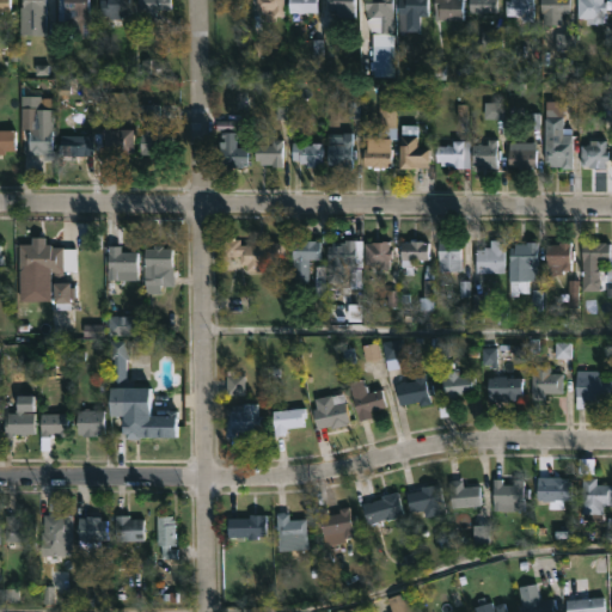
[(12,0),(0,0),(0,13),(12,13),(12,0)]
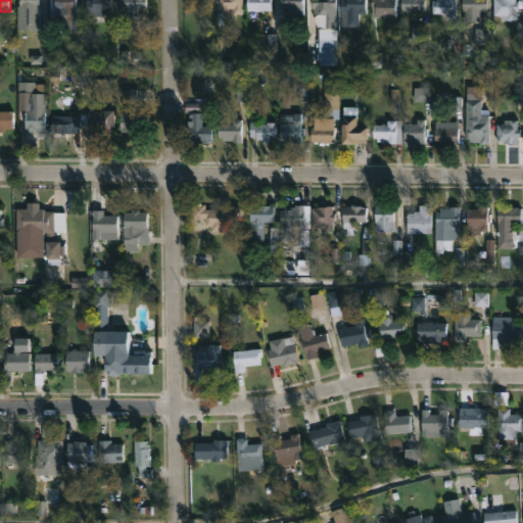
[(38,0),(38,8),(32,9),(32,15),(21,14),(21,7),(17,7),(17,0),(38,0)]
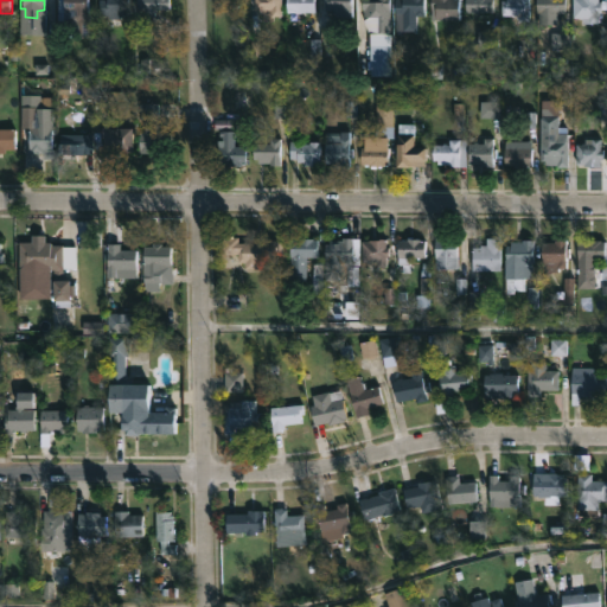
[(85,0),(85,12),(88,12),(88,23),(70,23),(70,14),(68,14),(68,12),(62,12),(62,0),(85,0)]
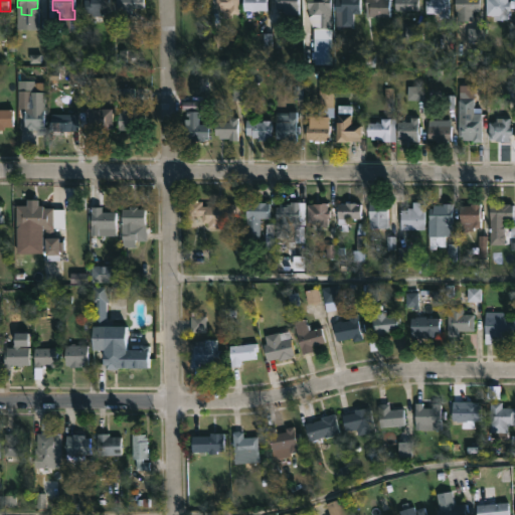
[(108,0),(108,13),(102,13),(102,16),(90,15),(90,13),(82,13),(82,0),(108,0)]
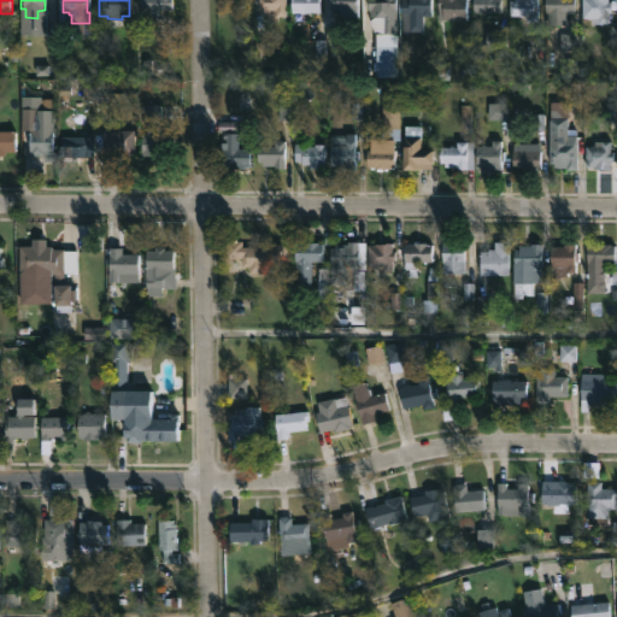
[(170,0),(171,7),(157,7),(154,16),(145,16),(144,9),(137,9),(137,0),(170,0)]
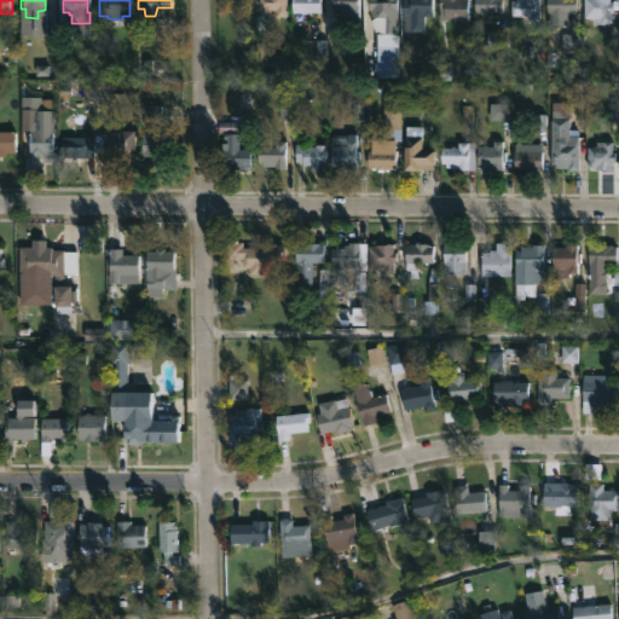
[(261,0),(262,16),(283,16),(283,0),(261,0)]
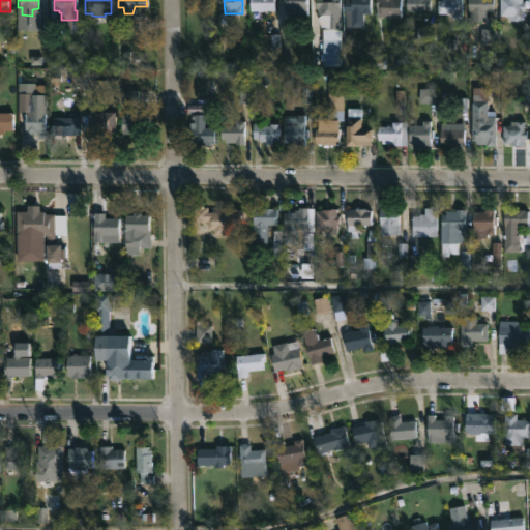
[(272,0),(272,10),(247,9),(247,0),(272,0)]
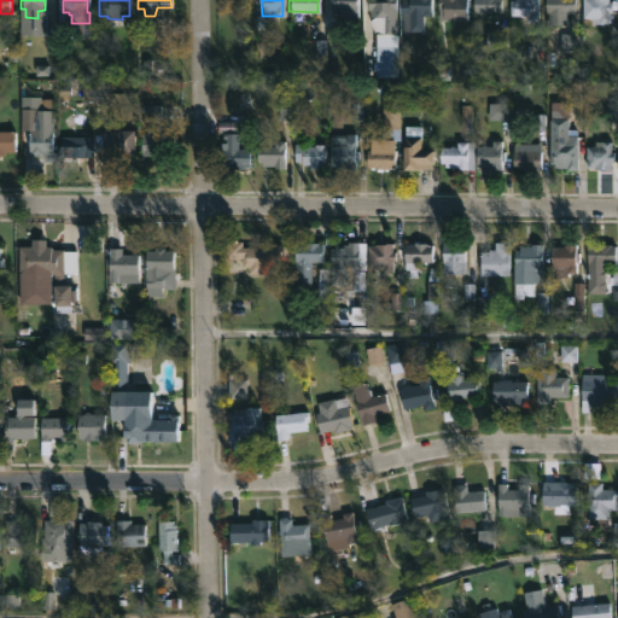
[(356,0),(356,17),(339,16),(339,10),(330,10),(330,0),(356,0)]
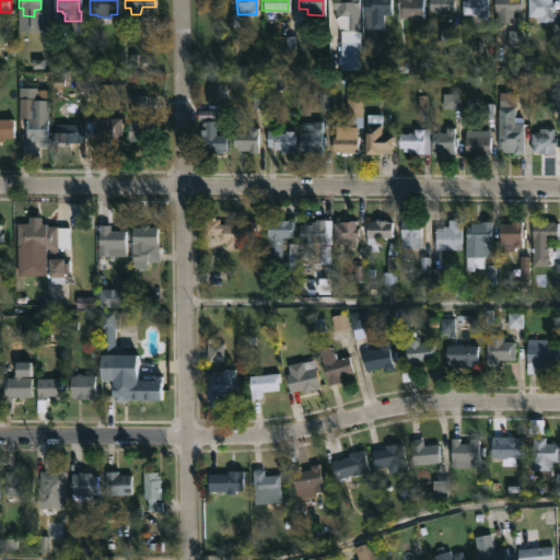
[(358,0),(358,31),(360,31),(360,70),(340,70),(340,30),(334,18),(333,0),(358,0)]
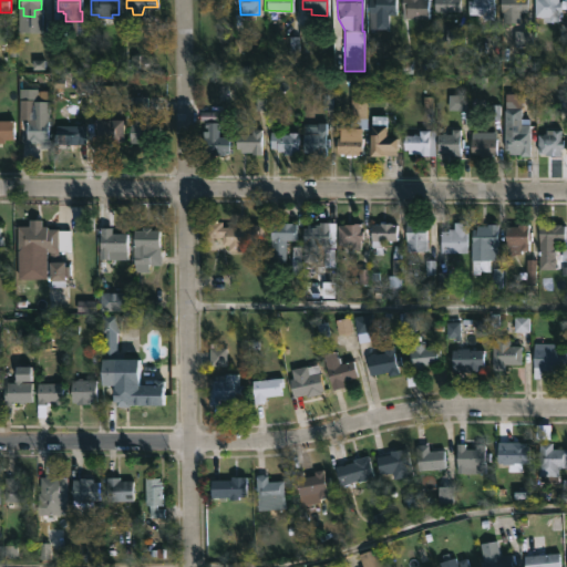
[(394,0),(395,14),(388,14),(387,29),(385,29),(385,32),(381,32),(382,29),(374,29),(374,12),(368,12),(368,0),(394,0)]
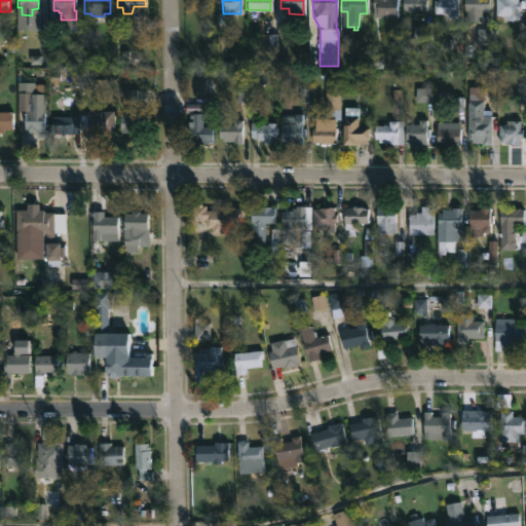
[(397,0),(397,16),(373,16),(373,0),(397,0)]
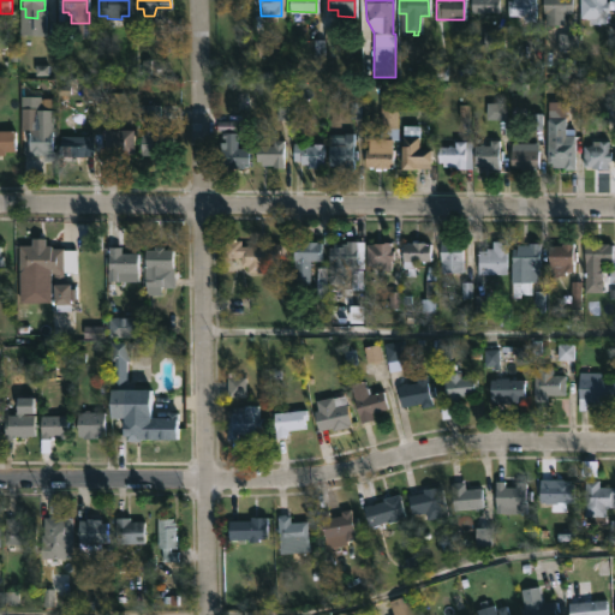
[(499,0),(499,11),(470,11),(470,0),(499,0)]
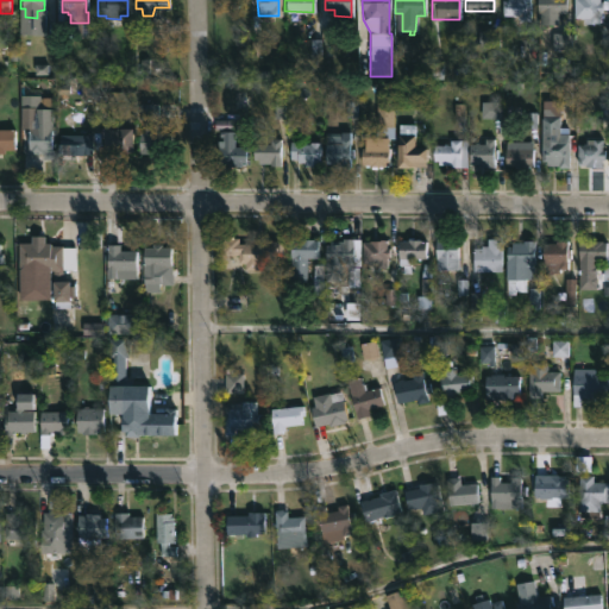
[(531,0),(531,20),(520,20),(520,14),(502,14),(502,0),(531,0)]
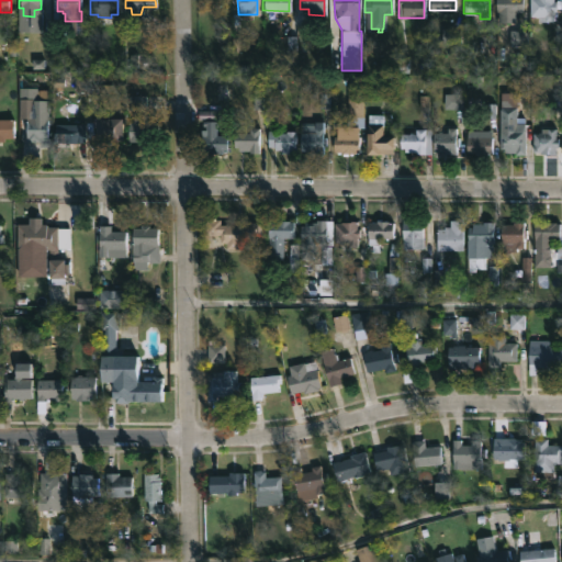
[(521,0),(523,10),(520,10),(520,13),(497,13),(497,0),(521,0)]
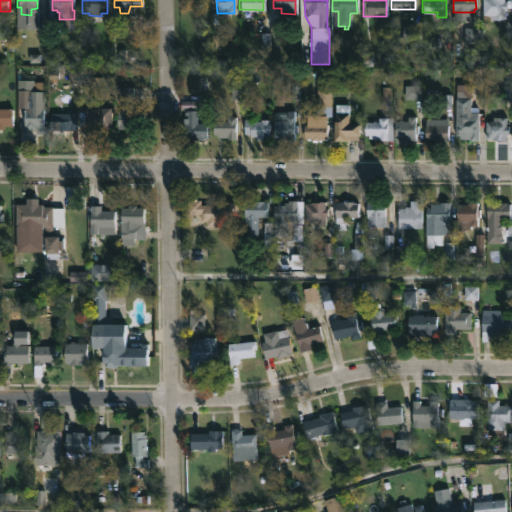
[(504,0),(504,1),(506,1),(504,19),(495,19),(495,14),(483,13),(483,0),(504,0)]
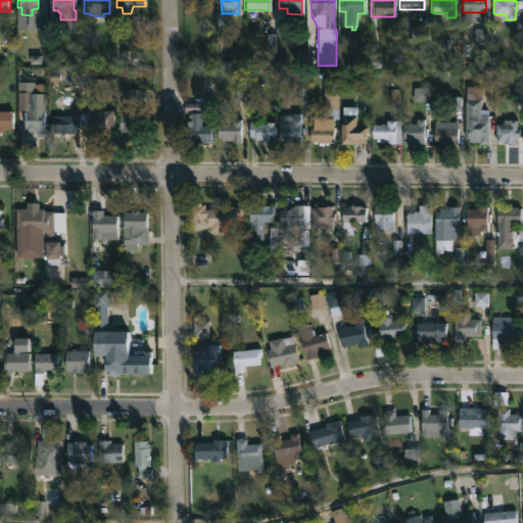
[(481,87),(480,114),(488,114),(487,144),(480,144),(480,141),(469,141),(470,138),(464,138),(467,87),(481,87)]
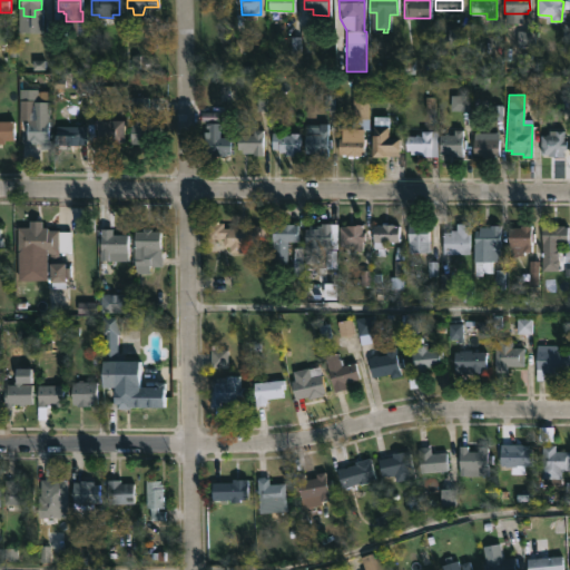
[(26,112),(26,116),(32,116),(32,121),(47,121),(46,144),(26,144),(26,127),(19,127),(19,112),(26,112)]
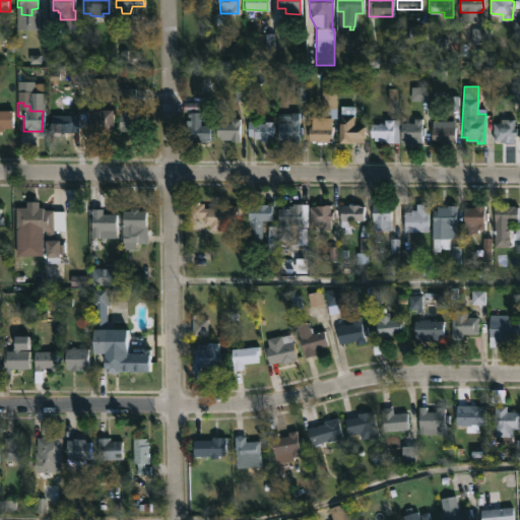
[(352,106),(353,125),(365,125),(365,136),(363,136),(363,141),(339,142),(340,106),(352,106)]
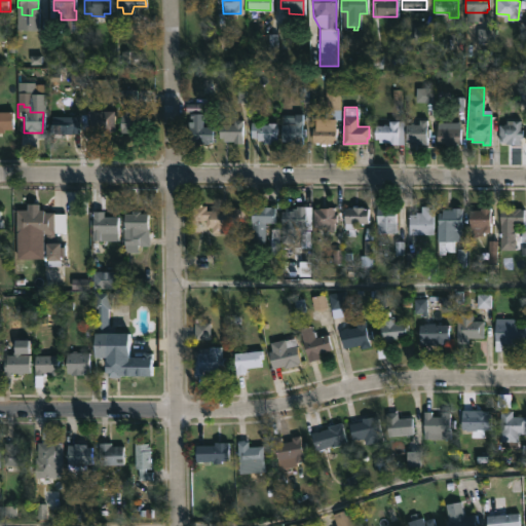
[(135,109),(135,113),(146,113),(146,132),(119,133),(118,113),(122,113),(122,109),(135,109)]
